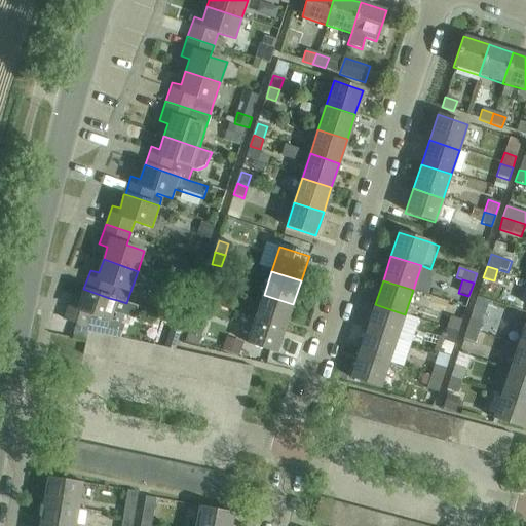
[(63,320),(88,328),(88,331),(100,334),(112,336),(122,339),(125,326),(110,322),(113,312),(134,320),(138,307),(109,298),(83,289),(82,289),(78,302),(70,299),(63,320)]
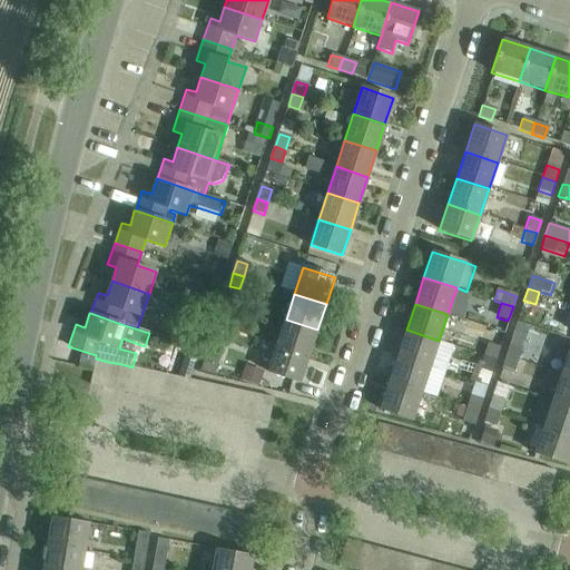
[(216,326),(226,330),(231,316),(220,313),(216,326)]
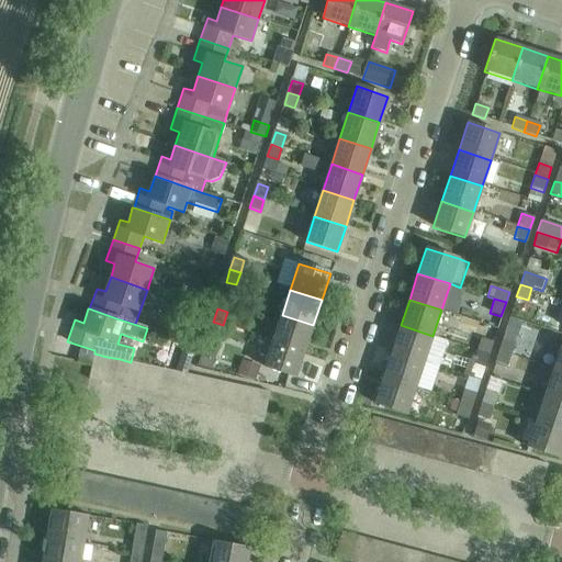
[(282,315),(273,341),(304,351),(313,325),(282,315)]
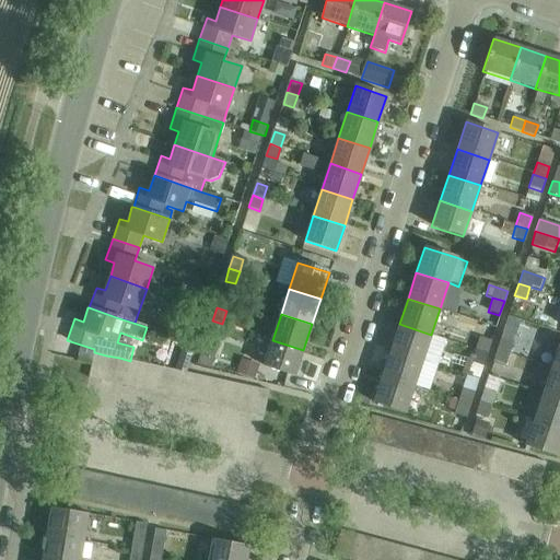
[(222,324),(212,321),(208,333),(218,336),(222,324)]
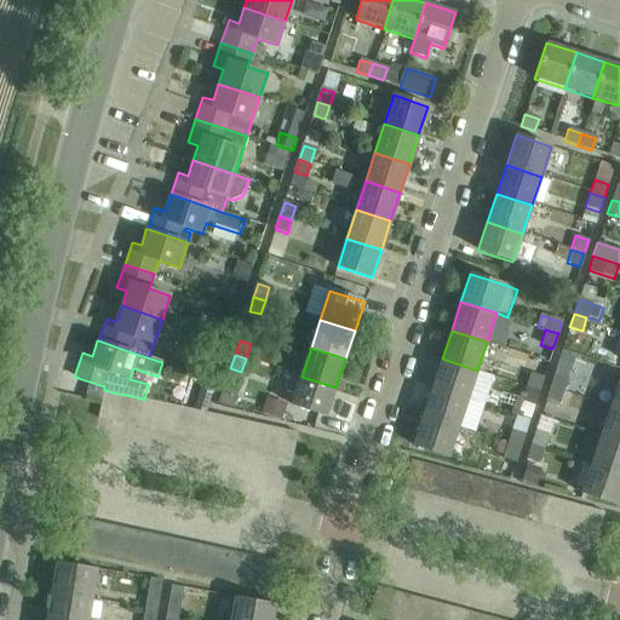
[(442,359),(432,388),(468,400),(477,371),(442,359)]
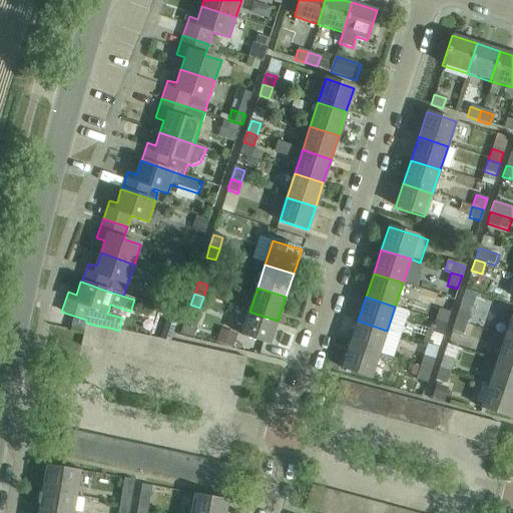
[(400,314),(424,322),(427,311),(403,304),(400,314)]
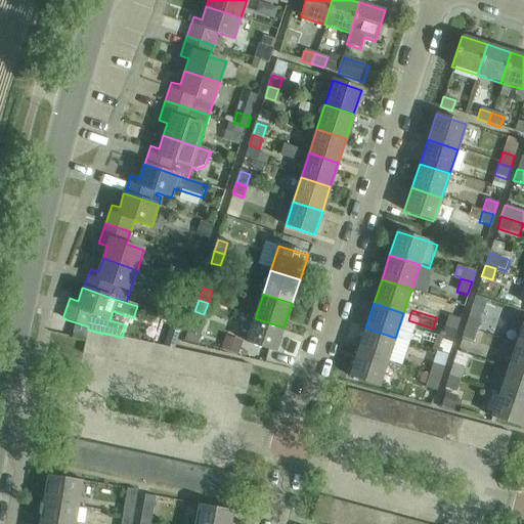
[(468,316),(465,326),(475,331),(479,319),(468,316)]
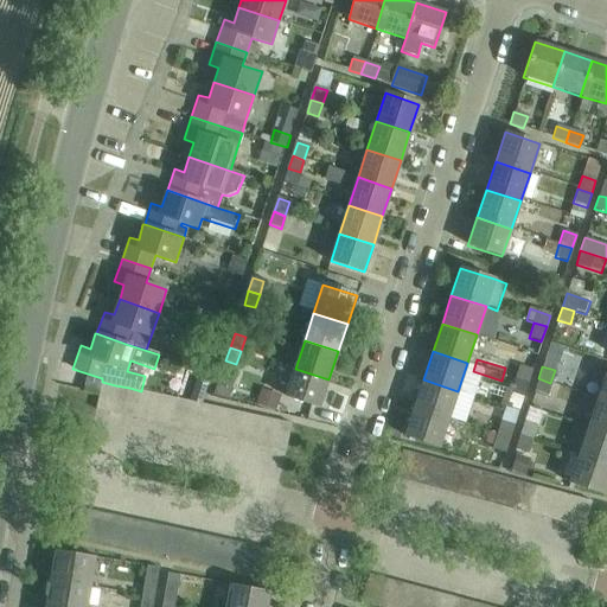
[(519,368),(515,378),(528,383),(531,371),(519,368)]
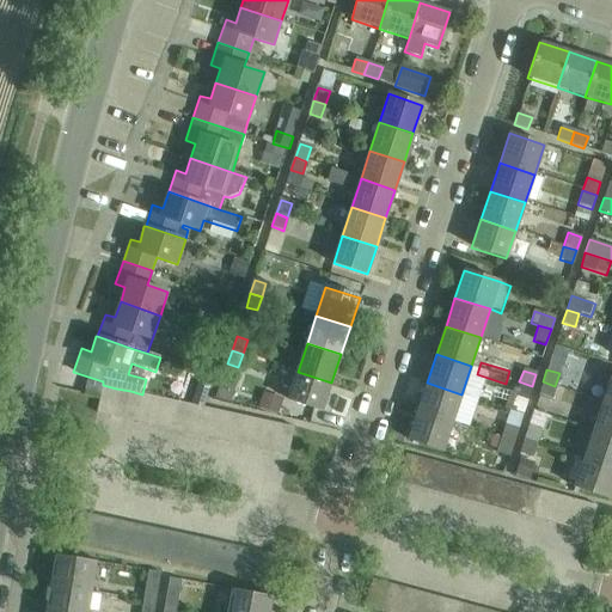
[(331,383),(298,372),(288,401),(322,412),(331,383)]
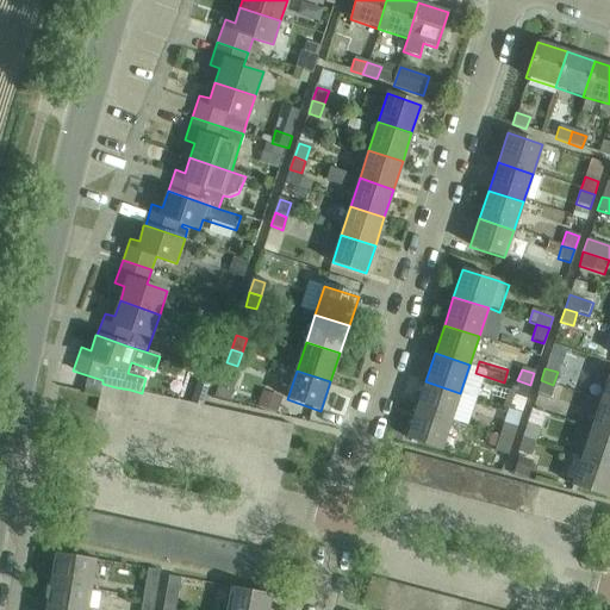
[(524,400),(530,385),(517,380),(512,396),(524,400)]
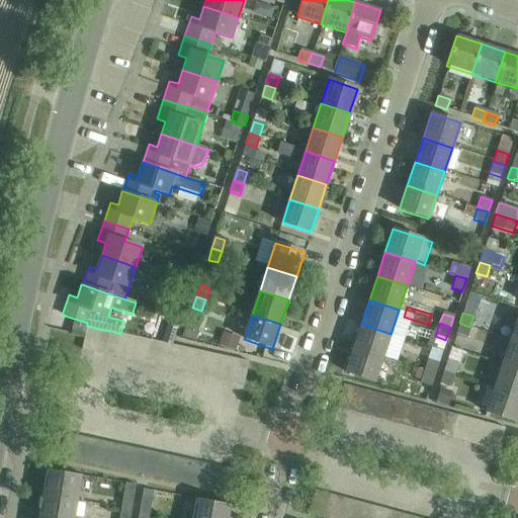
[(465,339),(469,327),(459,323),(455,335),(465,339)]
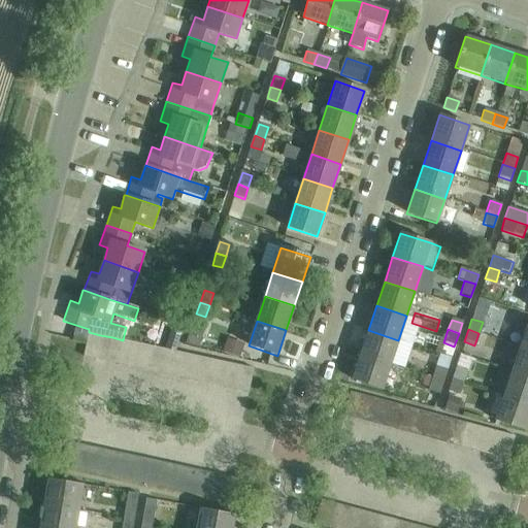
[(368,330),(360,355),(390,365),(398,340),(368,330)]
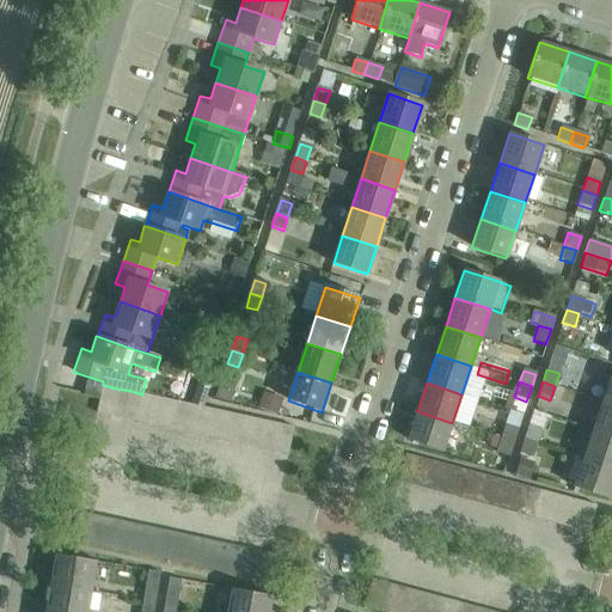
[(96,414),(110,417),(116,389),(103,385),(96,414)]
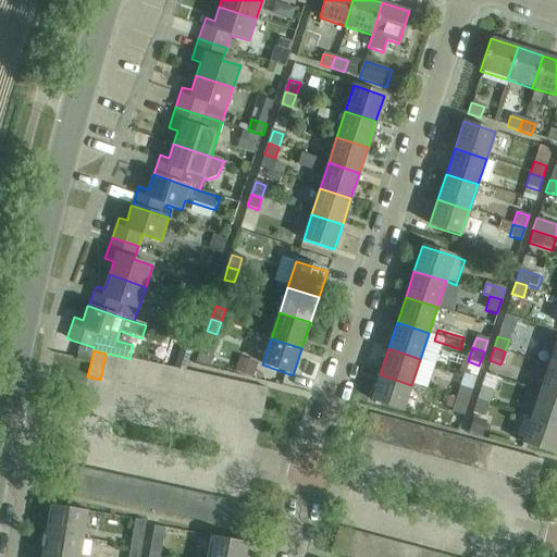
[(100,380),(113,382),(119,356),(106,354),(100,380)]
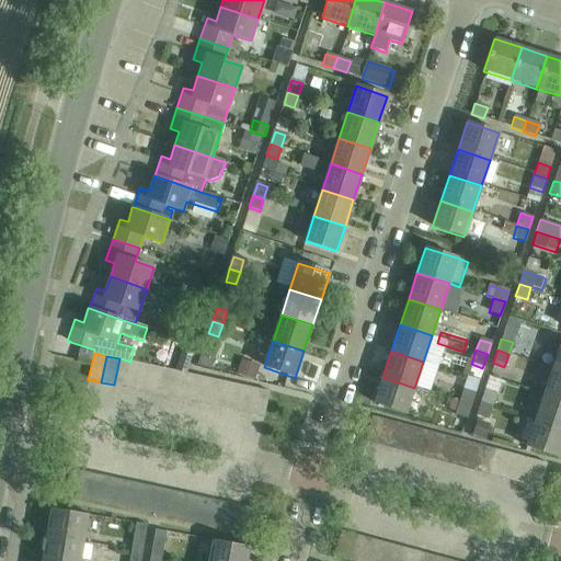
[(114,385),(126,388),(132,362),(130,362),(119,358),(114,385)]
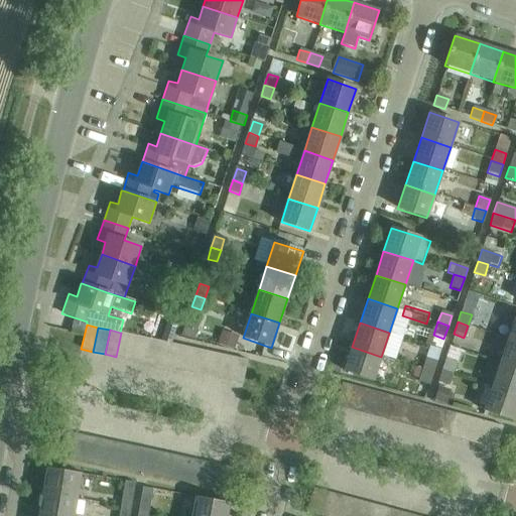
[(235,351),(239,337),(223,332),(219,346),(235,351)]
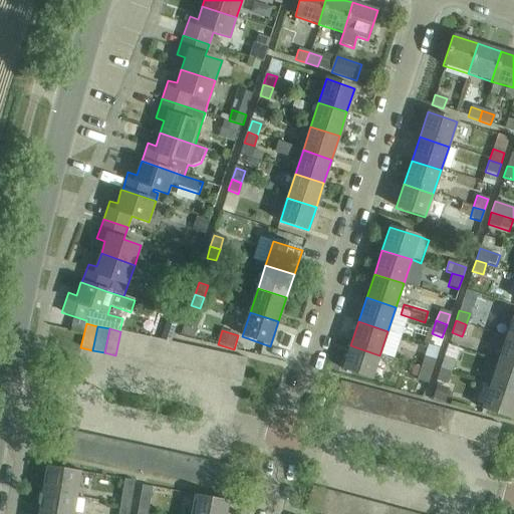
[(115,355),(126,357),(133,333),(120,331),(115,355)]
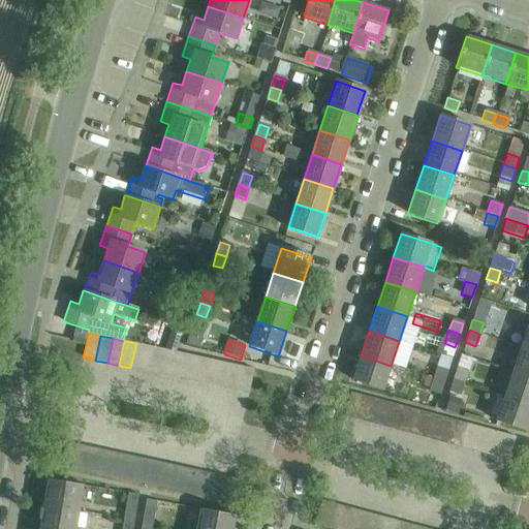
[(130,368),(143,371),(148,346),(136,343),(130,368)]
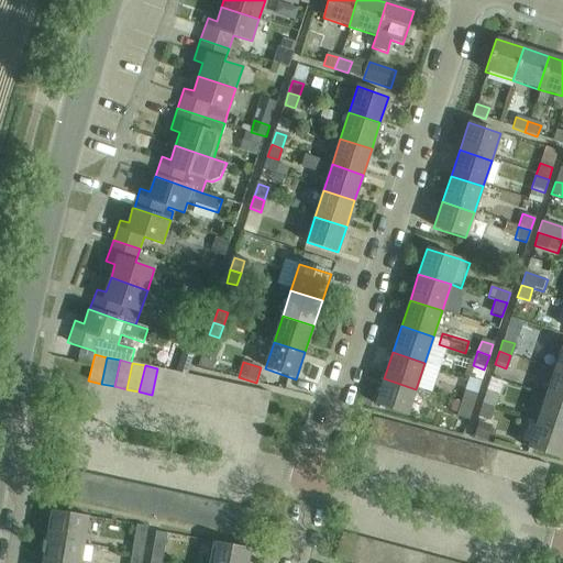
[(152,395),(164,397),(169,371),(157,368),(152,395)]
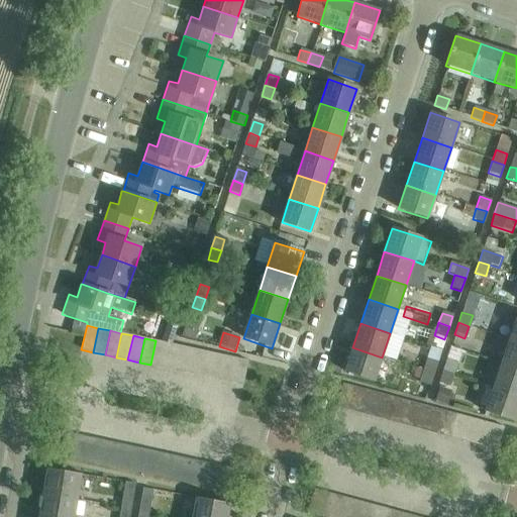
[(449,352),(466,355),(469,343),(452,339),(449,352)]
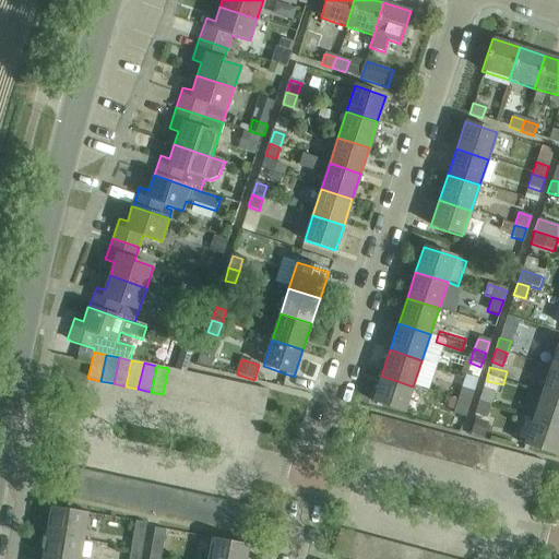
[(558,369),(550,367),(542,393),(558,399),(558,369)]
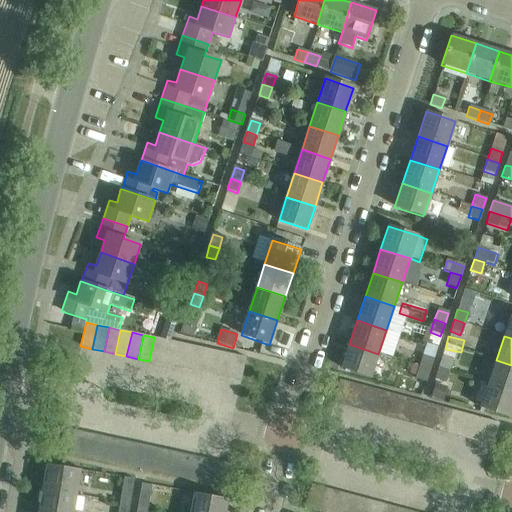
[(149,361),(161,364),(166,340),(154,337),(149,361)]
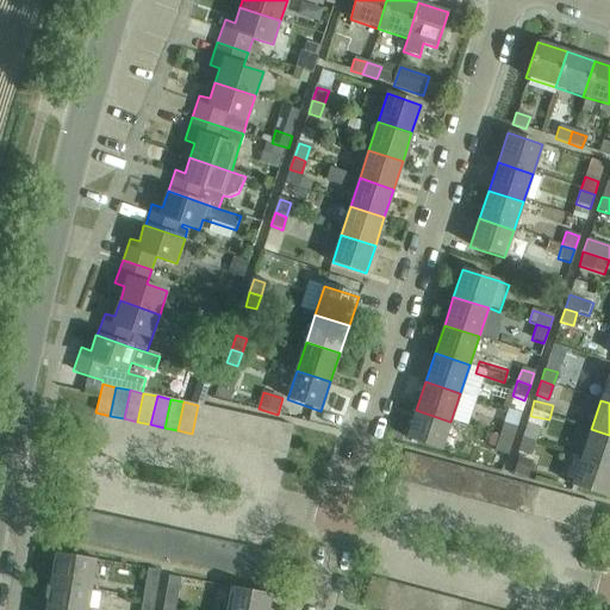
[(192,434),(205,436),(211,408),(198,405),(192,434)]
